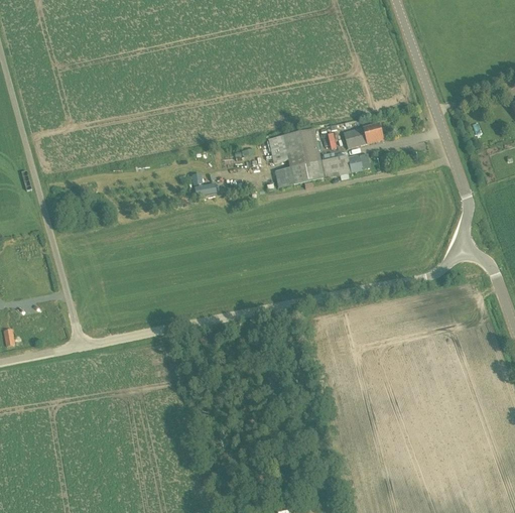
[(382,137),(378,122),(363,126),(343,131),(348,148),(367,142),(382,137)]
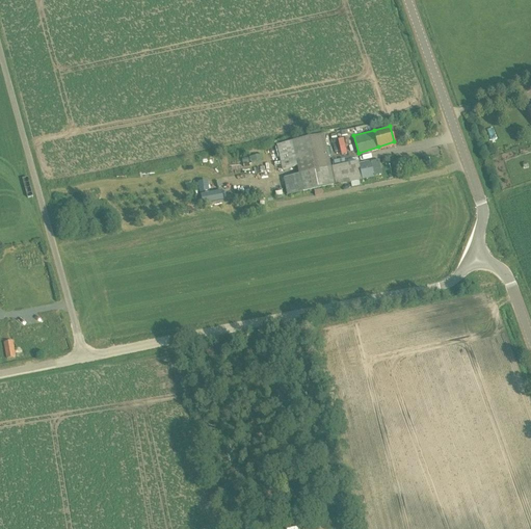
[(330,164),(323,132),(275,142),(282,168),(296,165),(298,172),(283,175),(286,193),(362,177),(381,173),(377,158),(370,159),(370,158),(357,160),(357,159),(330,164)]
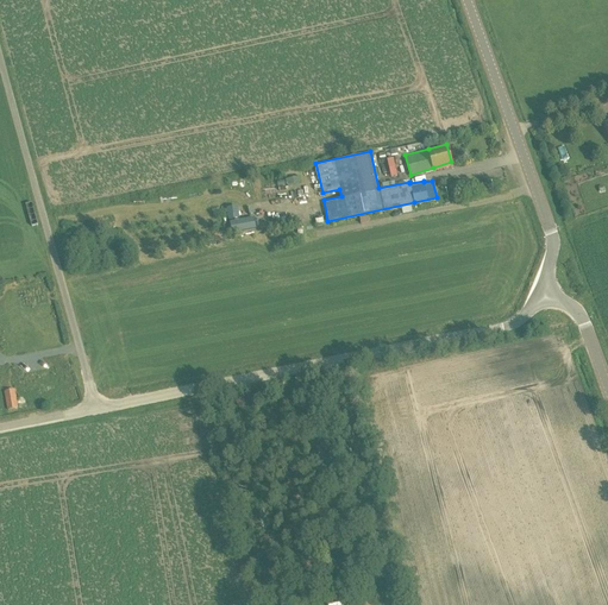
[(394,175),(401,174),(397,155),(390,156),(394,175)]
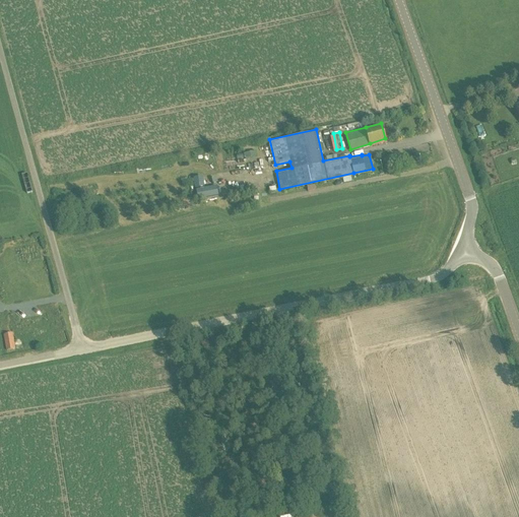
[(272,169),(263,170),(264,178),(273,177),(272,169)]
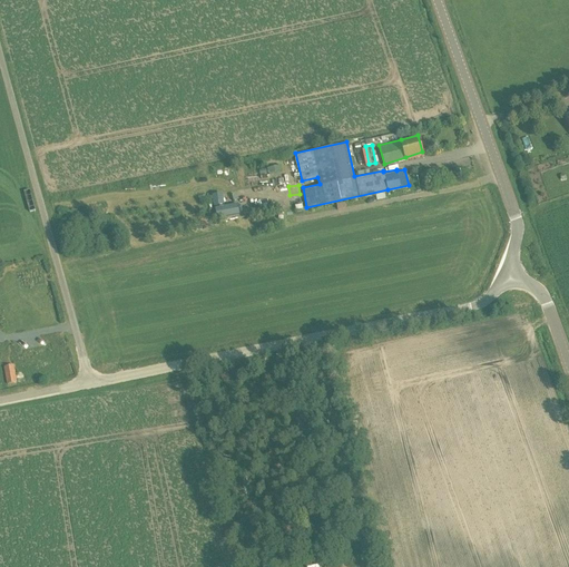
[(223,202),(221,192),(211,193),(213,204),(223,202)]
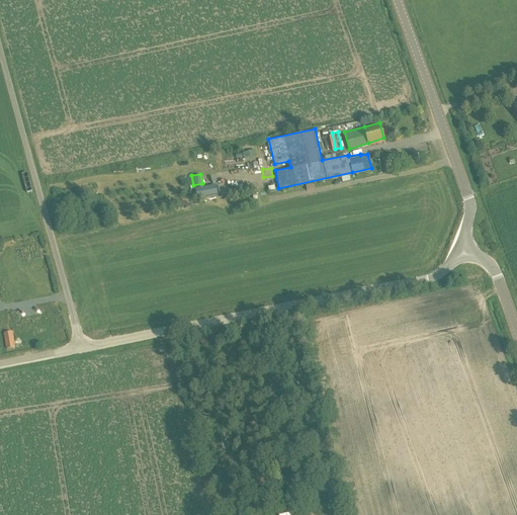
[(320,184),(322,192),(349,186),(347,178),(320,184)]
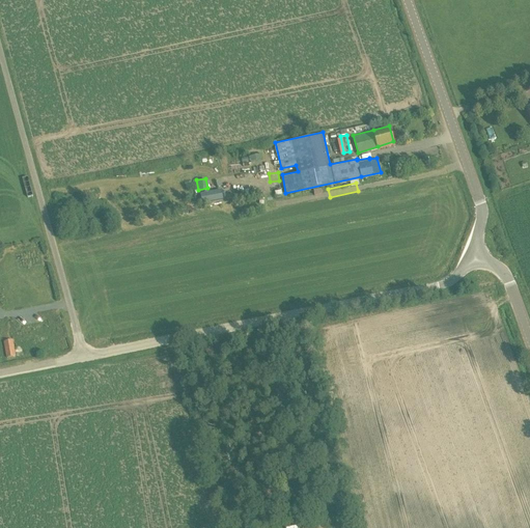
[(267,201),(239,206),(241,214),(268,209),(267,201)]
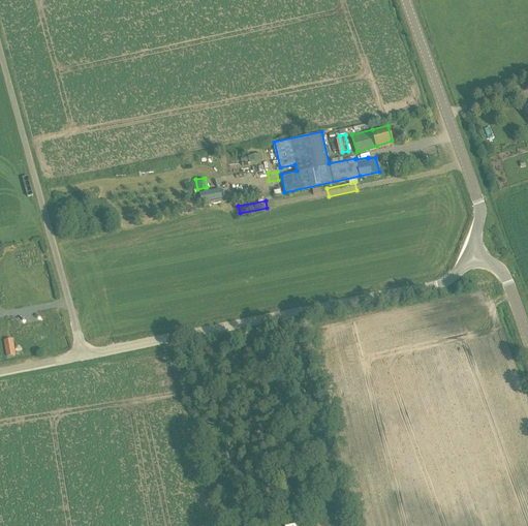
[(6,354),(16,352),(12,336),(3,338),(6,354)]
